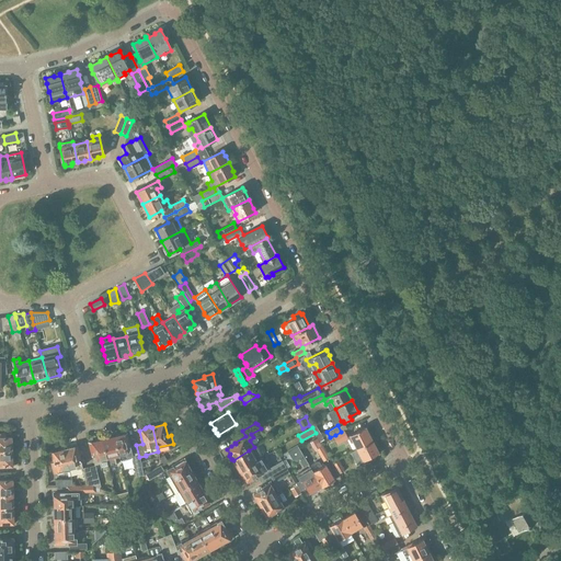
[(350,435),(356,448),(373,439),(366,427),(350,435)]
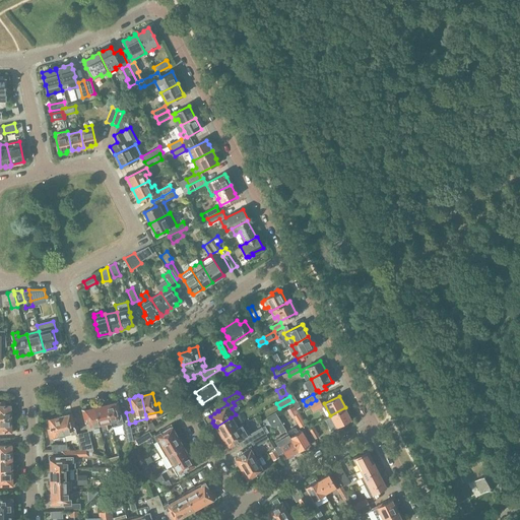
[(319,399),(316,400),(311,403),(315,410),(323,405),(319,399)]
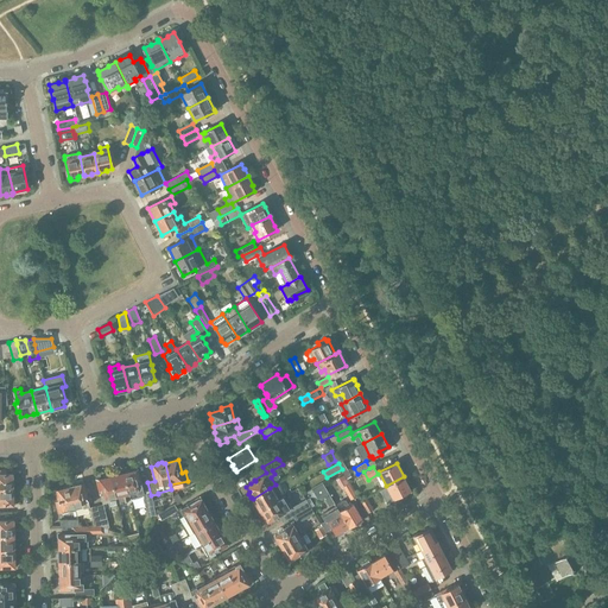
[(0,489),(12,489),(12,474),(6,474),(6,470),(0,470),(0,489)]
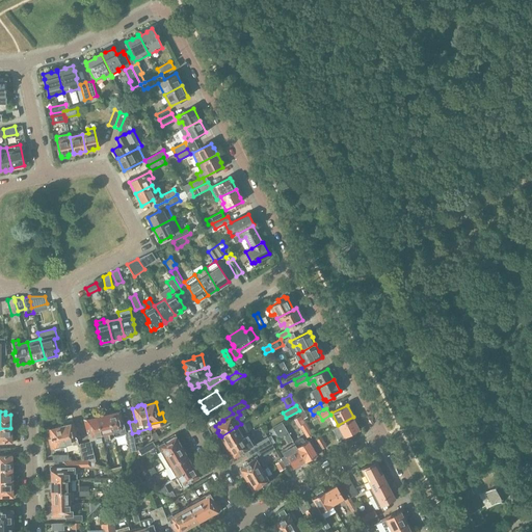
[(109,414),(108,415),(112,433),(114,439),(126,435),(128,444),(134,443),(132,433),(129,422),(124,424),(121,411),(115,413),(114,411),(110,413),(109,414)]
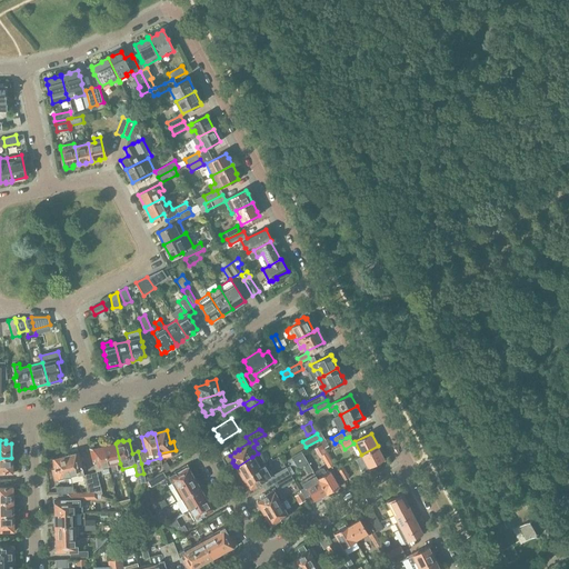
[(120,463),(116,443),(110,445),(109,443),(106,445),(105,446),(103,446),(110,472),(119,470),(117,465),(120,463)]
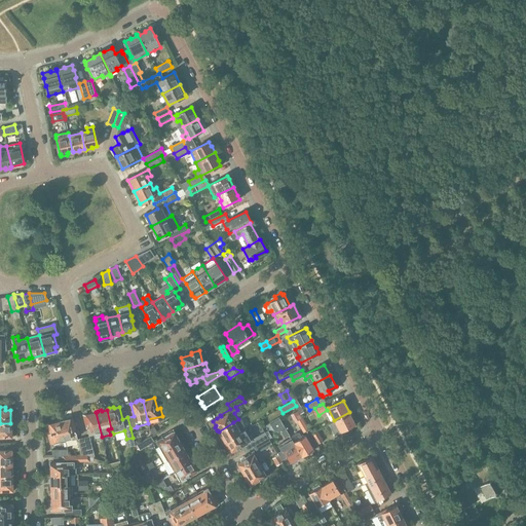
[(95,438),(102,437),(96,412),(95,413),(94,412),(89,413),(88,414),(84,415),(88,435),(94,434),(95,438)]
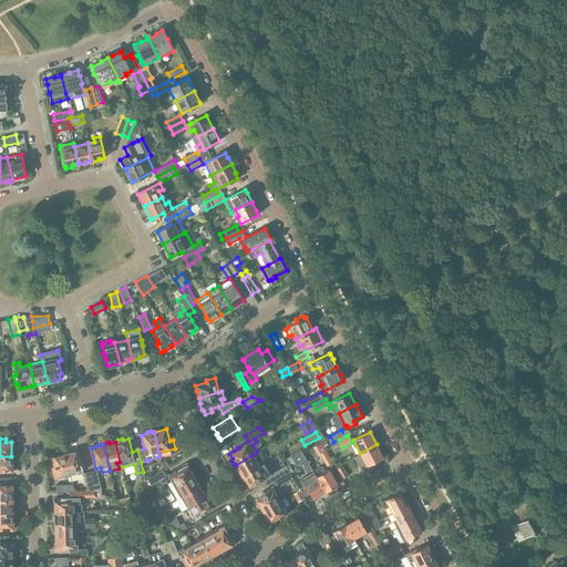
[(377,444),(360,453),(354,456),(361,468),(367,466),(383,457),(377,444)]
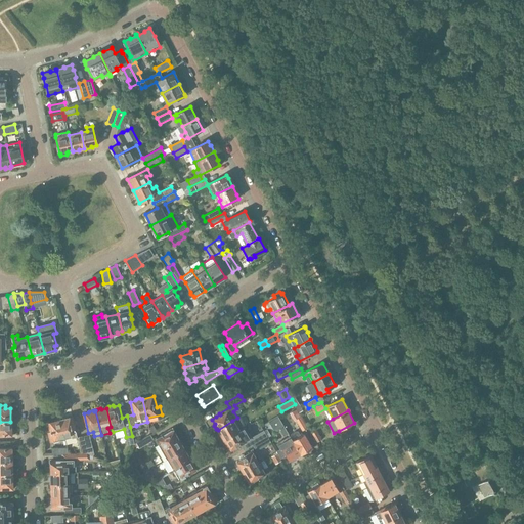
[(288,434),(289,433),(277,417),(268,422),(273,429),(279,429),(284,436),(288,434)]
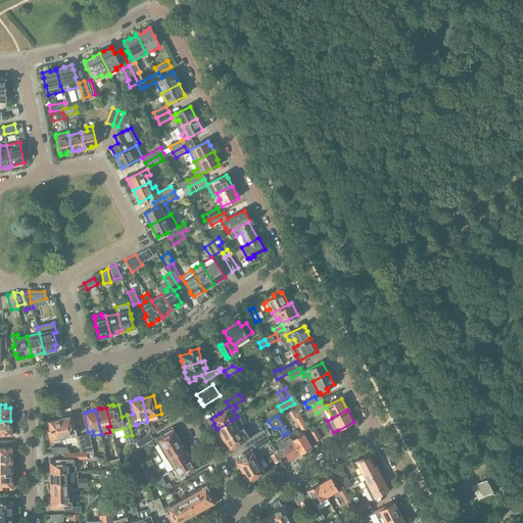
[(306,427),(299,416),(295,419),(301,430),(306,427)]
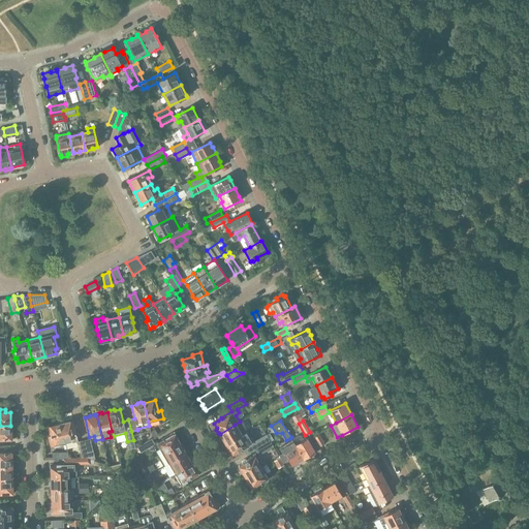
[(61,424),(60,424),(65,443),(76,440),(72,422),(67,423),(66,422),(62,423),(61,424)]
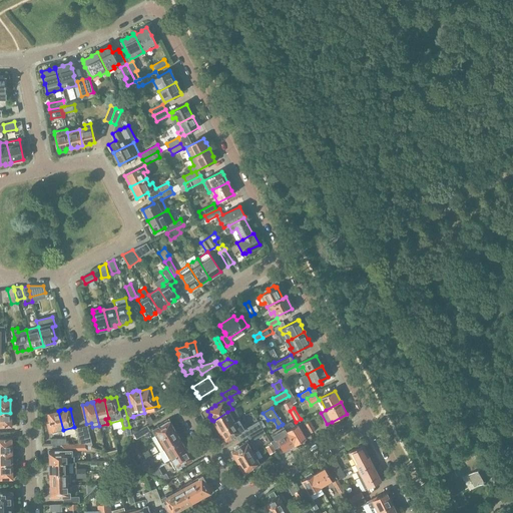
[(47,426),(49,433),(51,432),(52,433),(63,430),(58,411),(47,414),(50,425),(47,426)]
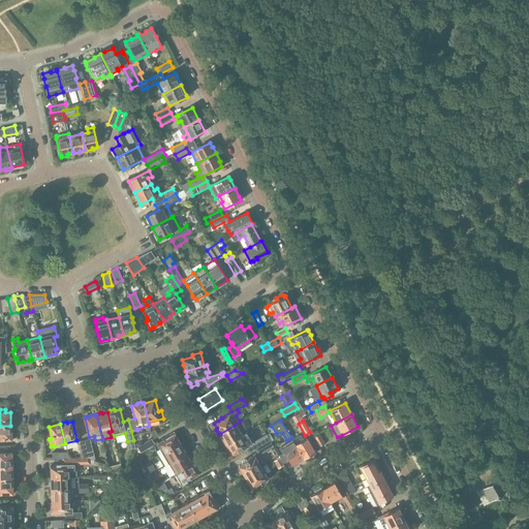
[(242,436),(235,425),(220,434),(220,435),(220,436),(221,439),(223,439),(226,444),(242,436)]
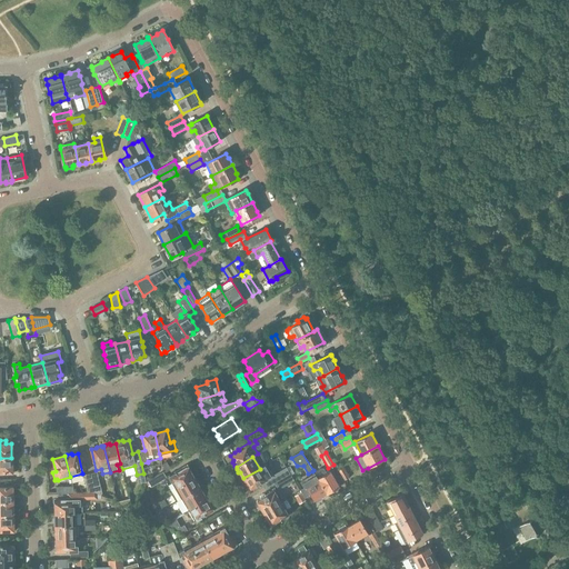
[(0,472),(12,472),(11,458),(0,458),(0,472)]
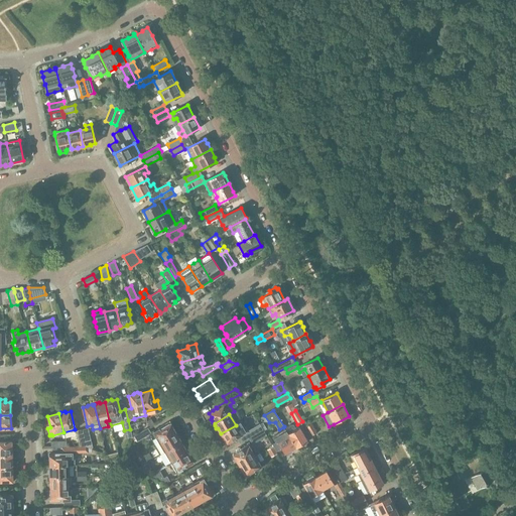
[(154,444),(175,432),(174,432),(175,430),(173,427),(171,426),(169,422),(151,433),(148,428),(132,437),(134,440),(136,439),(137,441),(148,434),(154,444)]
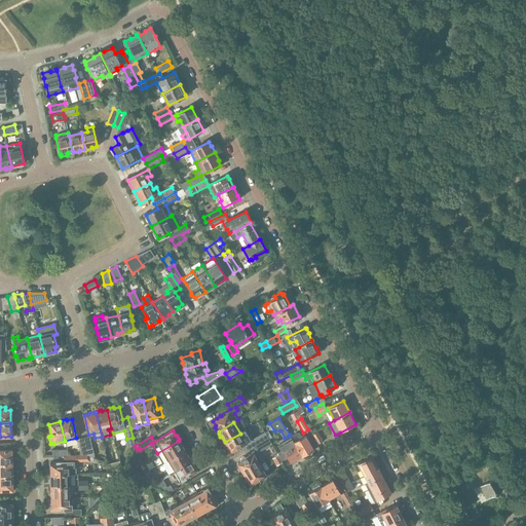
[(316,430),(312,434),(316,442),(322,439),(316,430)]
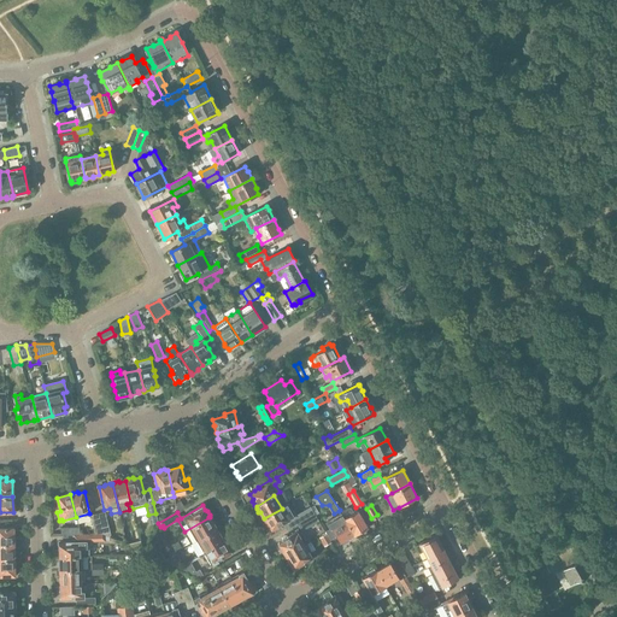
[(297,515),(293,517),(294,517),(298,524),(315,513),(316,513),(311,506),(310,507),(297,515)]
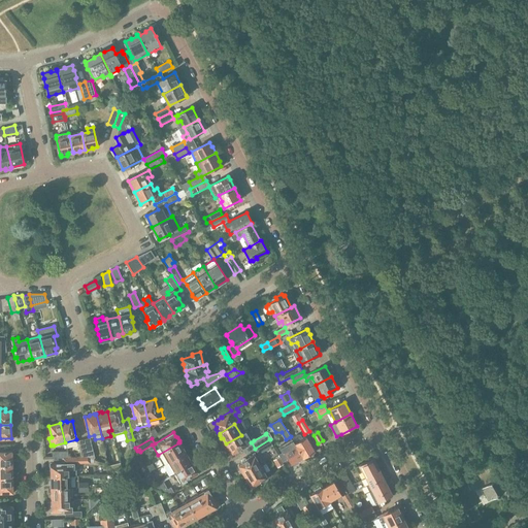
[(291,439),(302,457),(302,458),(315,451),(306,436),(302,438),(300,434),(299,434),(298,434),(292,437),(292,438),(291,439)]
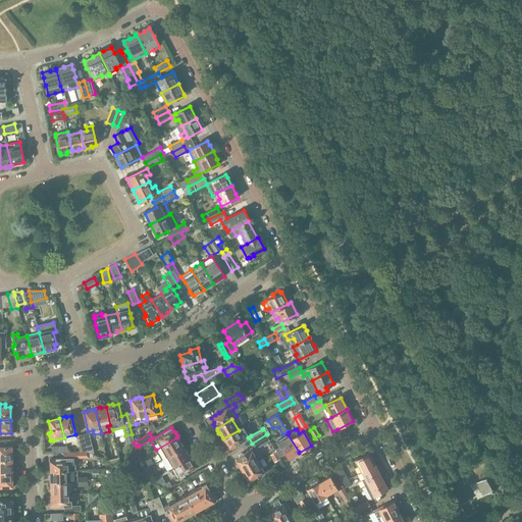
[(252,444),(249,437),(244,439),(239,430),(223,438),(222,440),(224,444),(226,444),(228,449),(238,444),(238,445),(240,444),(243,449),(252,444)]
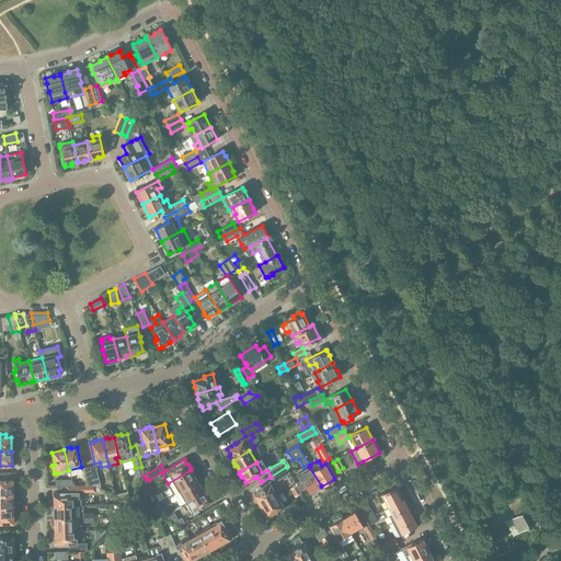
[(95,466),(89,467),(93,484),(95,484),(94,479),(99,478),(95,466)]
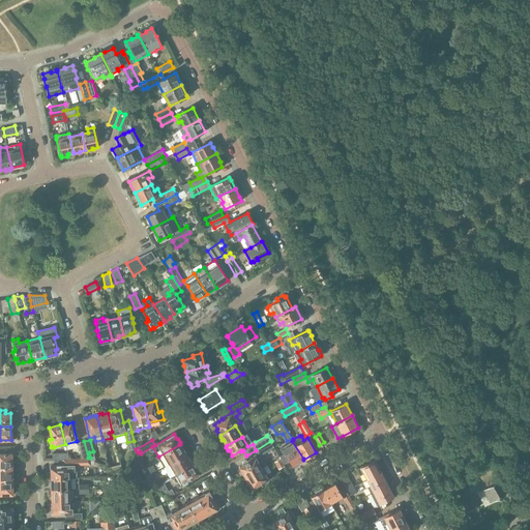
[(78,443),(81,459),(88,459),(88,458),(84,441),(78,443)]
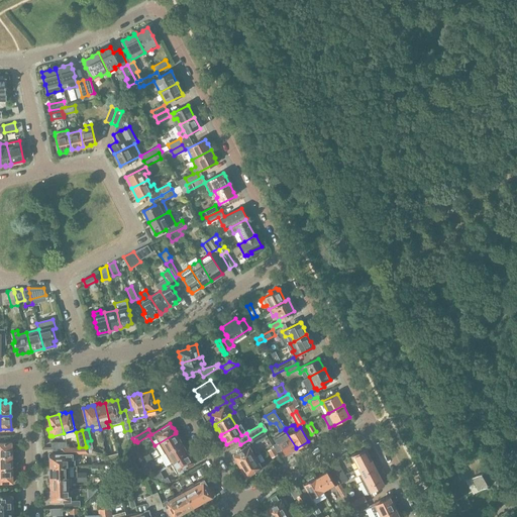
[(285,430),(275,436),(285,454),(296,447),(285,430)]
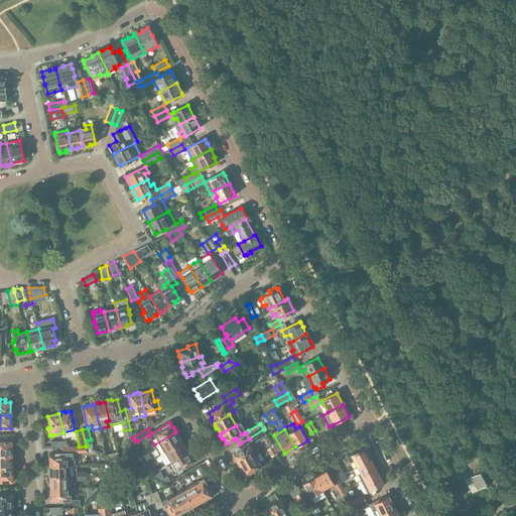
[(262,430),(249,438),(252,443),(265,435),(262,430)]
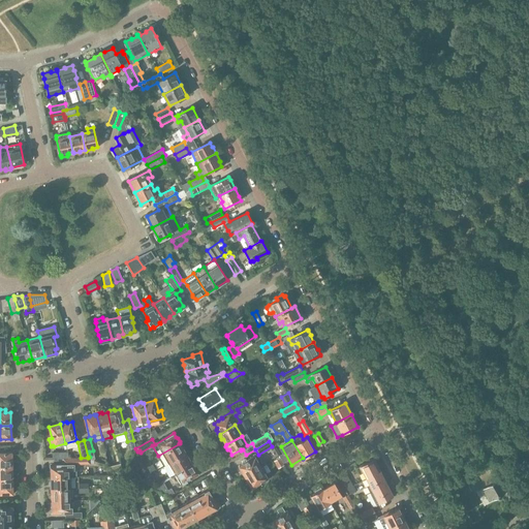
[(164,466),(166,465),(168,464),(186,454),(183,449),(183,448),(181,444),(180,444),(180,443),(158,456),(164,466)]
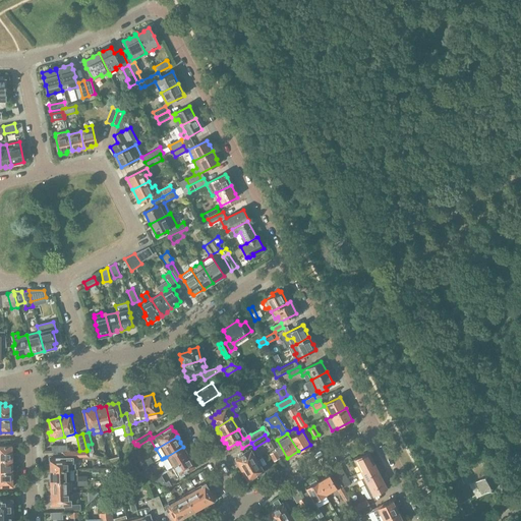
[(0,459),(11,459),(11,446),(0,446),(0,459)]
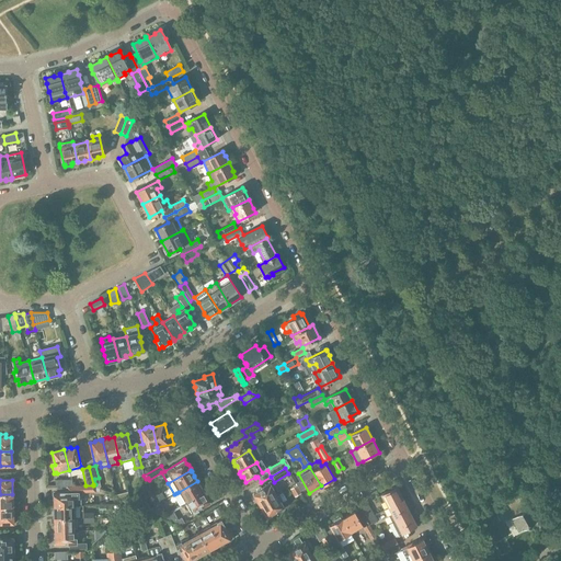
[(197,481),(179,492),(185,503),(204,492),(203,491),(203,490),(201,485),(199,485),(197,481)]
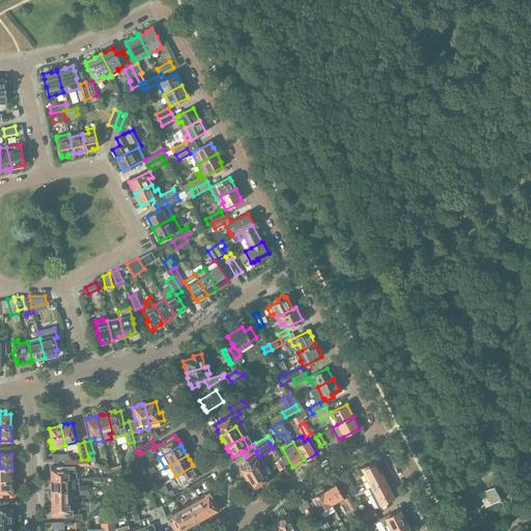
[(249,464),(244,466),(240,469),(243,473),(243,474),(244,477),(246,478),(246,479),(261,469),(255,458),(248,463),(249,464)]
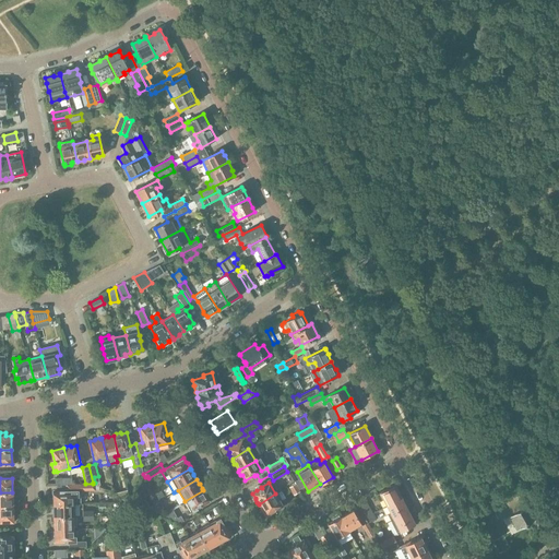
[(300,491),(299,490),(296,483),(288,487),(294,495),(300,491)]
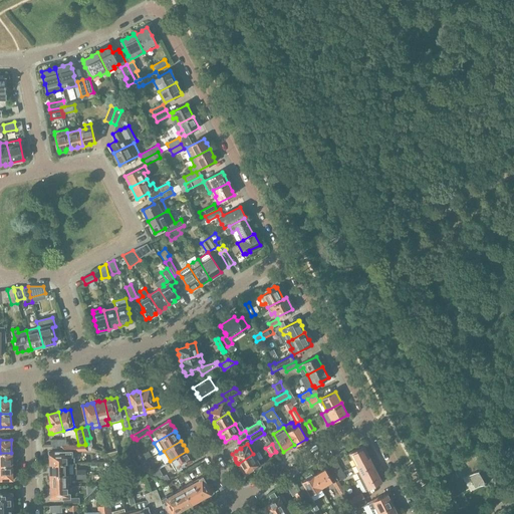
[(85,445),(78,445),(70,445),(70,446),(65,446),(61,446),(61,452),(49,452),(49,457),(48,458),(48,462),(49,463),(49,464),(68,464),(73,463),(73,452),(87,451),(87,447),(85,445)]
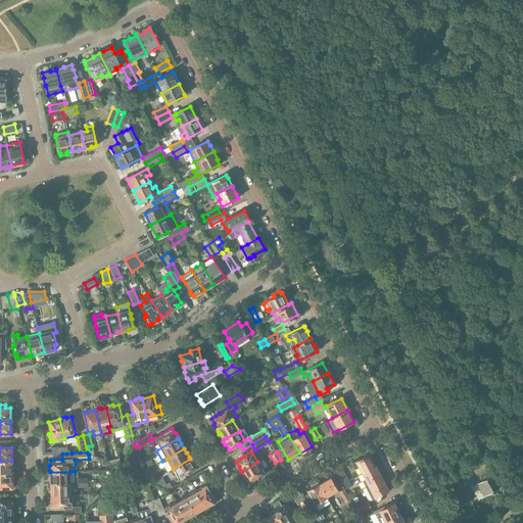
[(363,473),(376,466),(370,454),(352,463),(355,468),(359,467),(363,473)]
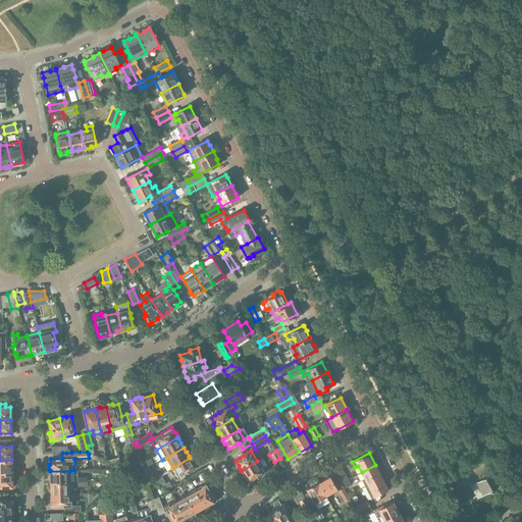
[(190,458),(172,468),(178,478),(195,468),(193,464),(193,462),(191,459),(190,458)]
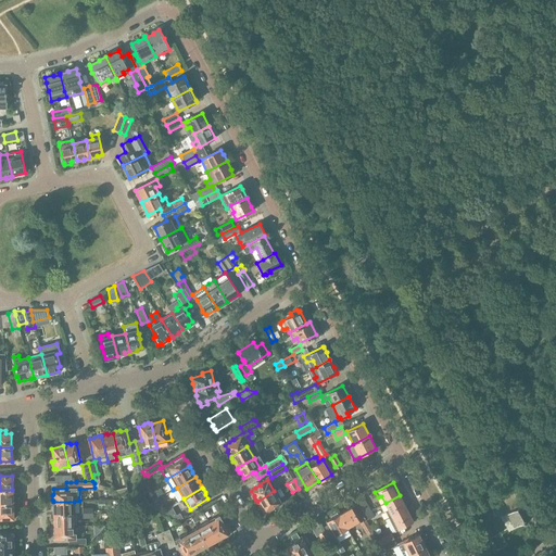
[(274,492),(274,491),(257,502),(258,502),(258,504),(260,507),(262,507),(264,513),(274,507),(274,508),(281,504),(278,498),(283,495),(280,489),(274,492)]
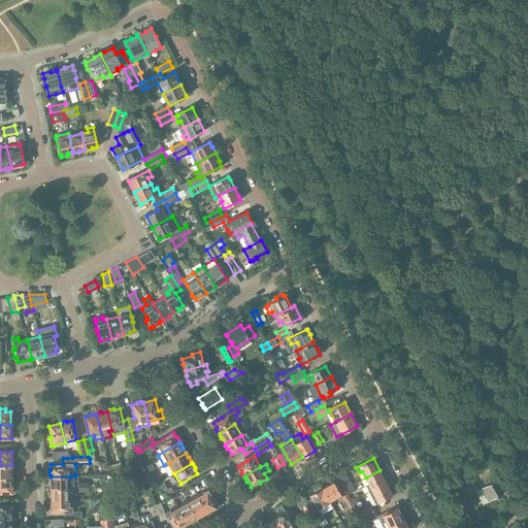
[(11,465),(0,465),(0,479),(12,480),(11,465)]
